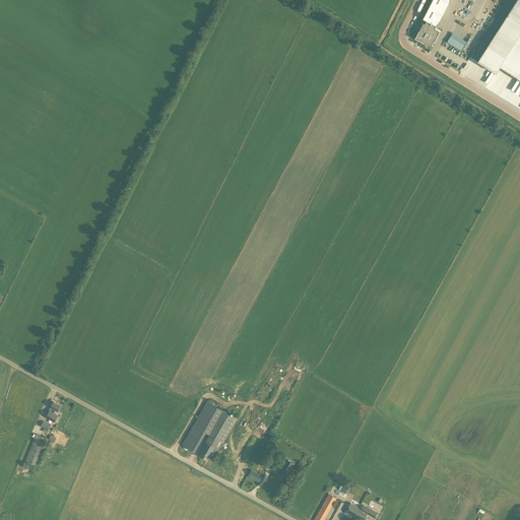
[(449,0),(432,0),(423,18),(427,20),(425,23),(423,22),(420,27),(419,26),(418,27),(420,28),(416,38),(425,42),(425,43),(424,43),(428,45),(432,47),(431,46),(433,41),(434,42),(439,31),(435,28),(436,25),(437,25),(449,0)]
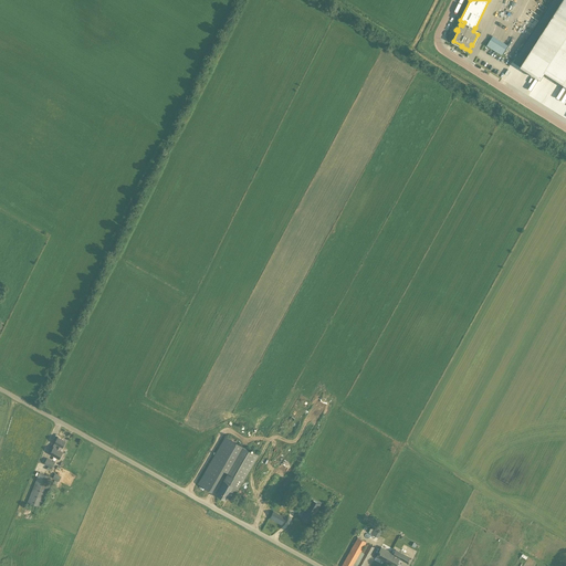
[(565,0),(561,0),(554,12),(565,20),(565,0)]
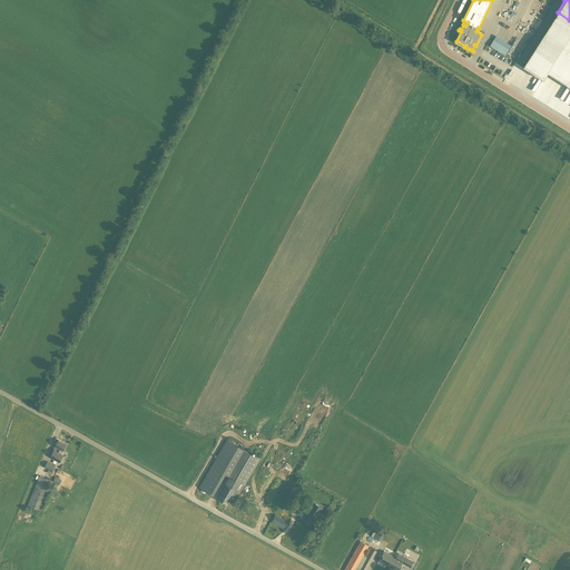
[(495,36),(490,46),(504,56),(511,46),(495,36)]
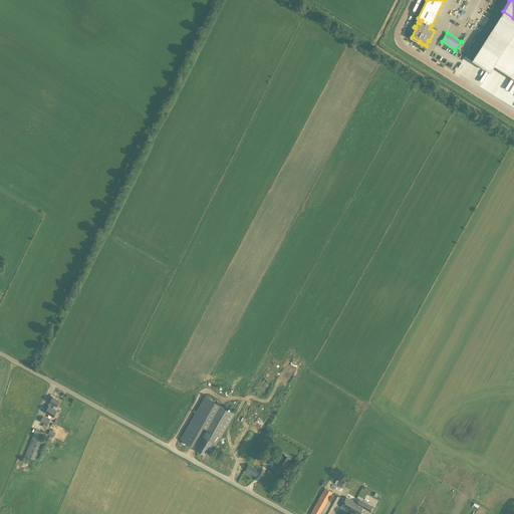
[(283,370),(278,380),(284,383),(289,373),(283,370)]
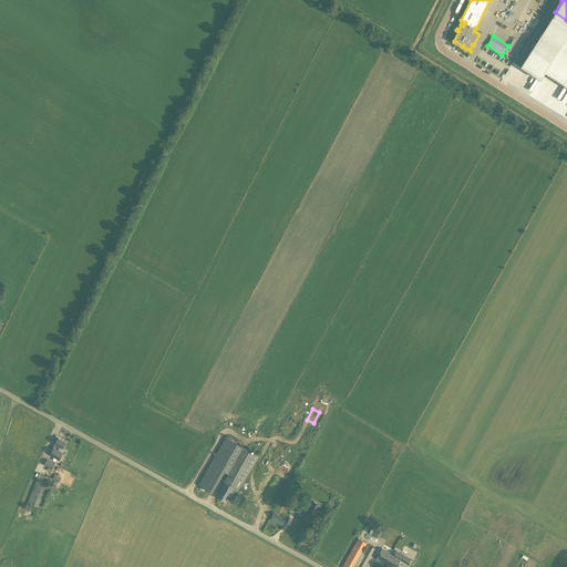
[(58,437),(55,444),(53,447),(54,447),(50,454),(60,460),(63,453),(61,451),(65,442),(58,437)]
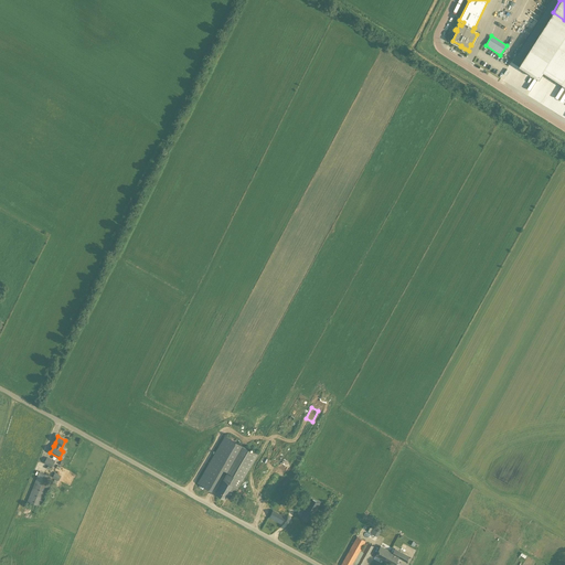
[(223,469),(228,472),(216,494),(225,499),(228,493),(233,497),(242,480),(243,480),(257,454),(226,437),(208,471),(201,484),(211,490),(223,469)]
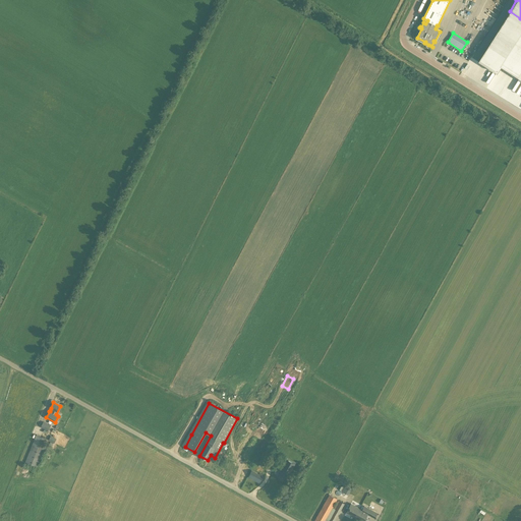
[(41,426),(48,431),(51,426),(44,421),(41,426)]
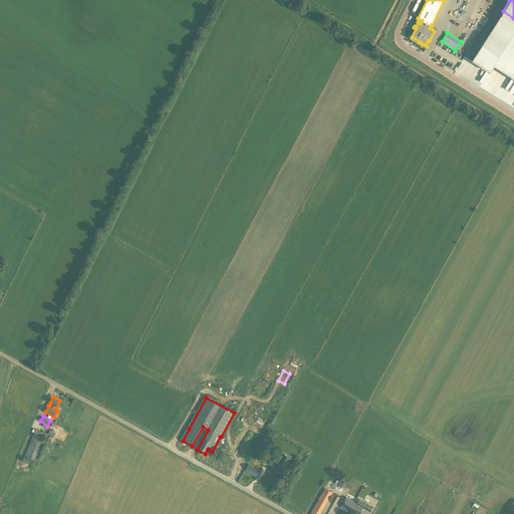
[(47,434),(35,429),(25,456),(36,461),(47,434)]
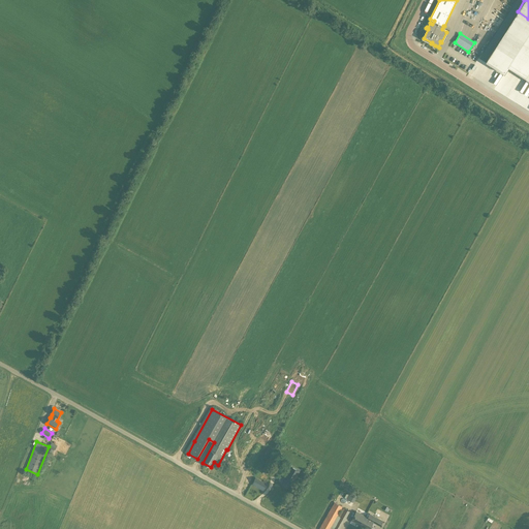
[(286,474),(283,481),(290,486),(299,471),(291,467),(289,470),(286,469),(284,473),(286,474)]
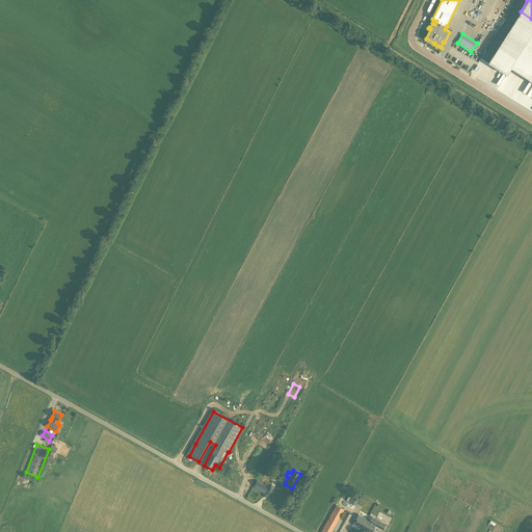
[(265,493),(268,487),(257,481),(255,486),(265,493)]
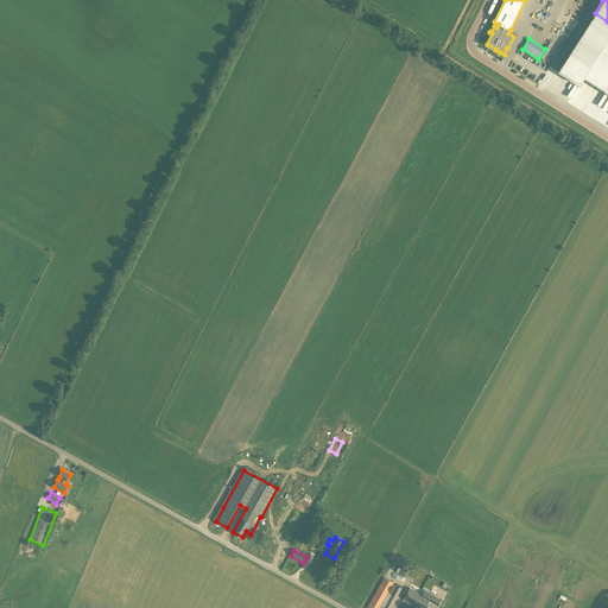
[(399,574),(406,577),(410,571),(403,567),(401,569),(400,568),(398,572),(399,574)]
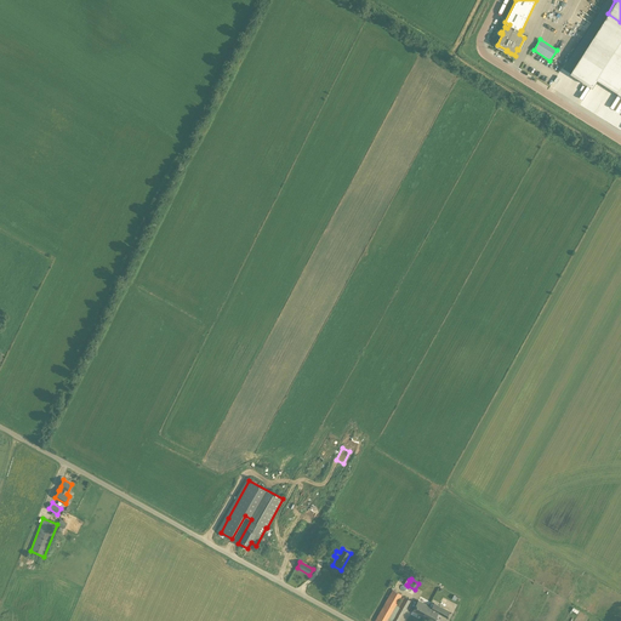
[(387,620),(403,594),(393,590),(374,620),(387,620)]
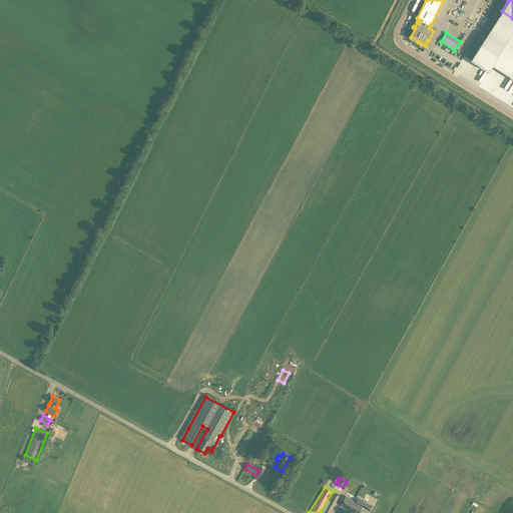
[(321,512),(329,512),(340,496),(333,492),(321,512)]
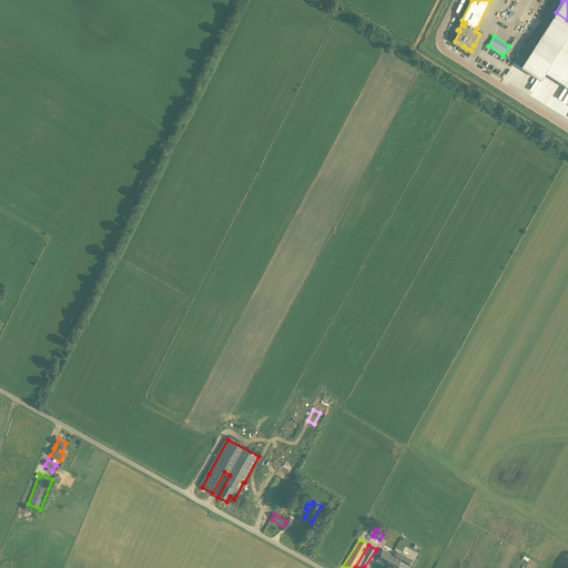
[(395,550),(393,555),(383,549),(377,559),(394,567),(395,567),(401,560),(408,565),(412,559),(397,551),(396,551),(395,550)]
